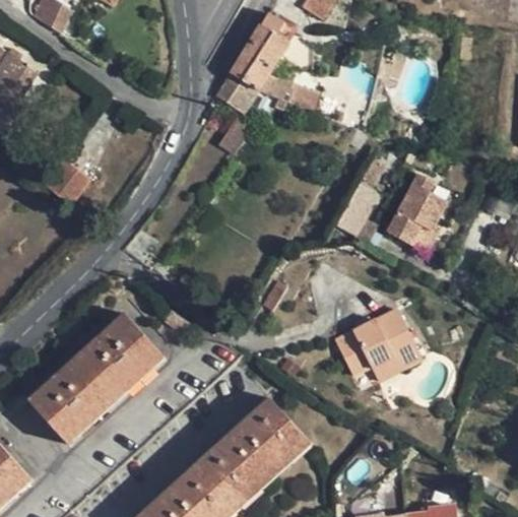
[(71,9),(57,0),(41,0),(34,14),(61,34),(71,9)]
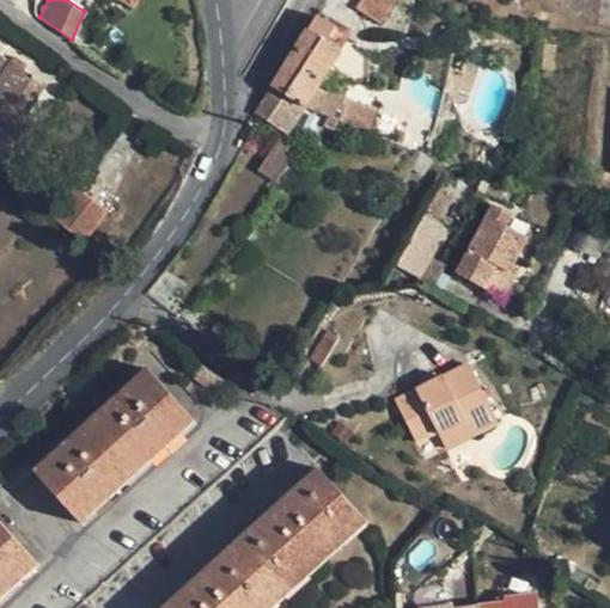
[(347,0),(368,14),(377,0),(347,0)]
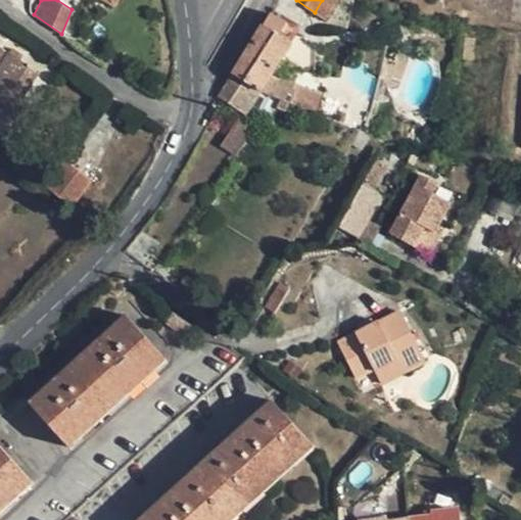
[(268,11),(251,37),(280,53),(288,41),(285,38),(292,25),(268,11)]
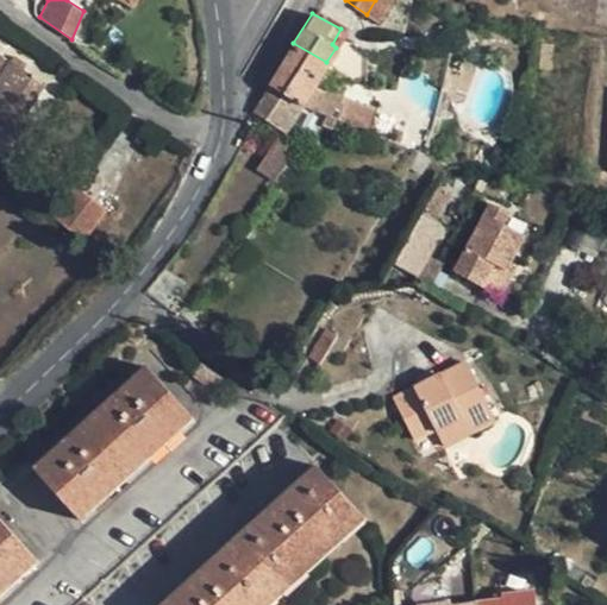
[(293,43),(268,83),(300,104),(326,62),(293,43)]
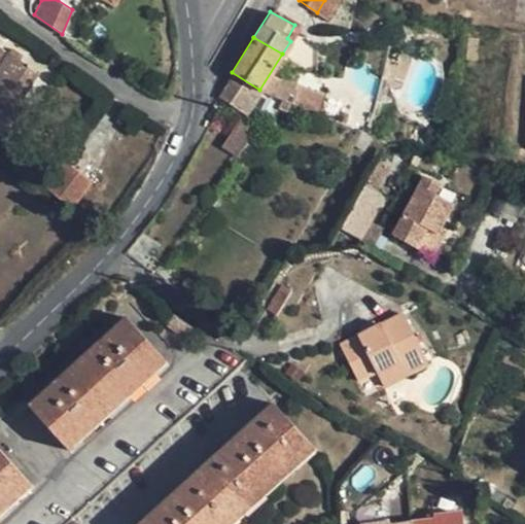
[(0,128),(1,129),(37,72),(7,53),(0,64),(0,128)]
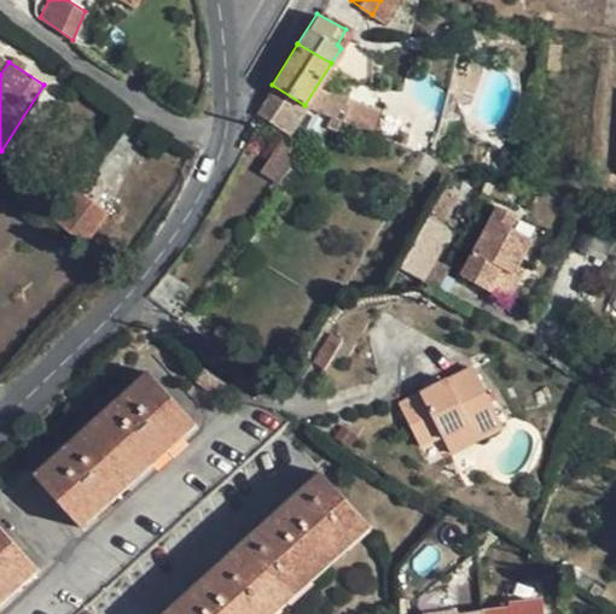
[(255,111),(257,113),(288,133),(304,105),(272,85),(255,111)]
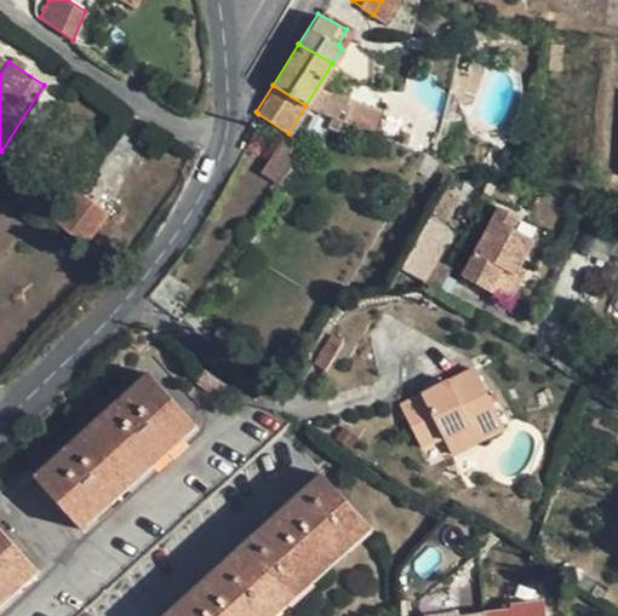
[(341,119),(355,124),(364,102),(347,96),(344,103),(322,95),(316,109),(325,113),(341,119)]
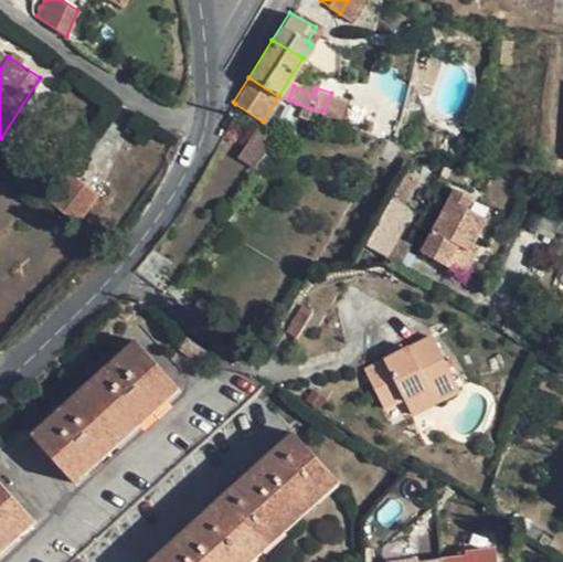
[(324,113),(338,119),(341,110),(346,98),(331,93),(324,113)]
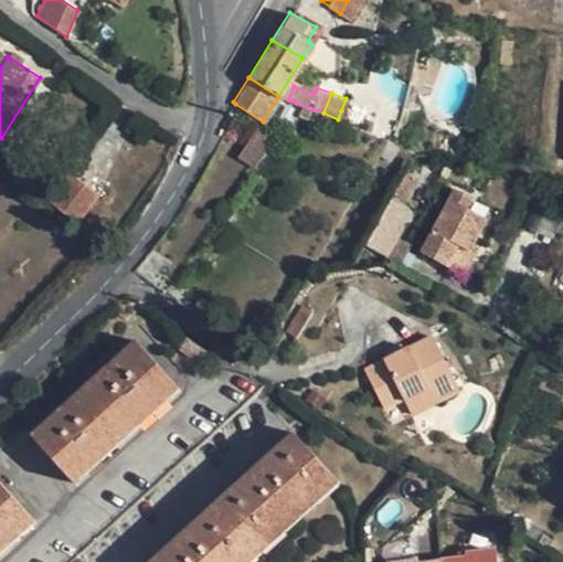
[(310,108),(296,103),(294,112),(297,114),(306,117),(310,108)]
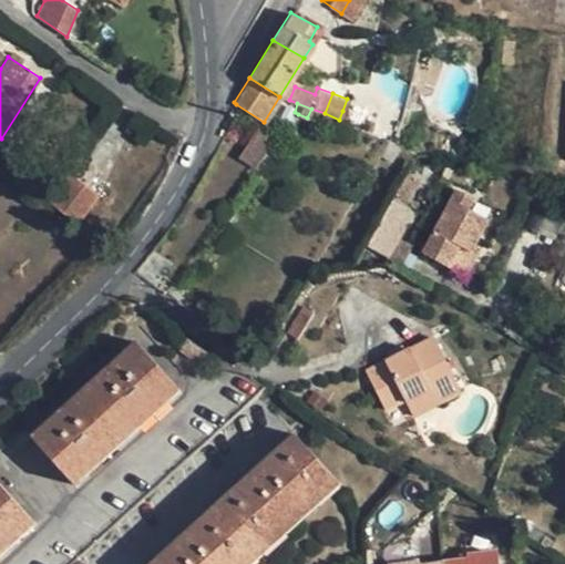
[(363,130),(370,132),(375,119),(368,116),(363,130)]
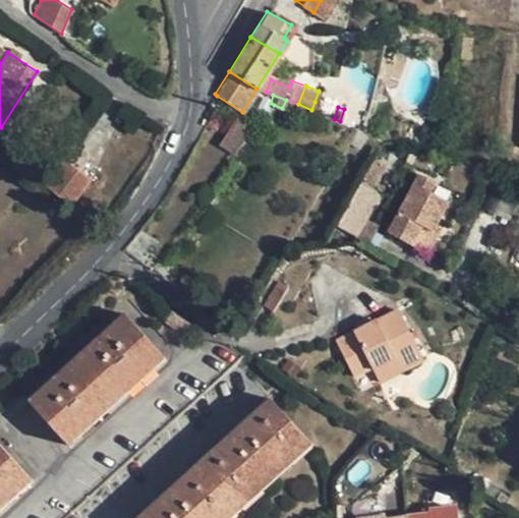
[(235,123),(221,148),(235,157),(249,130),(235,123)]
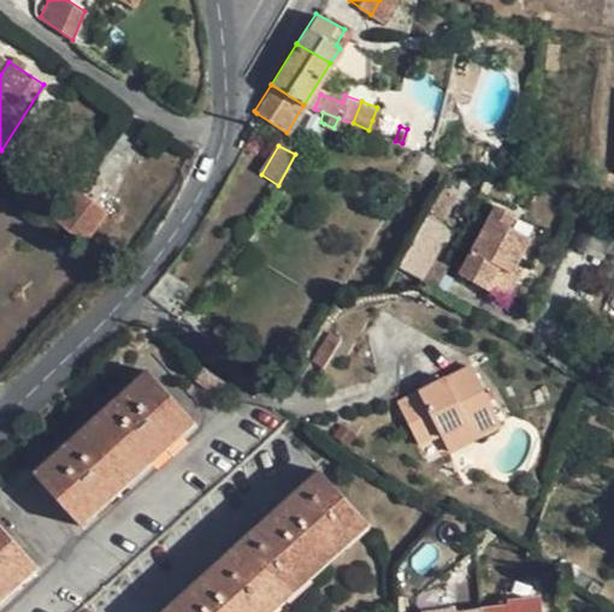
[(434,156),(420,150),(412,166),(424,172),(434,156)]
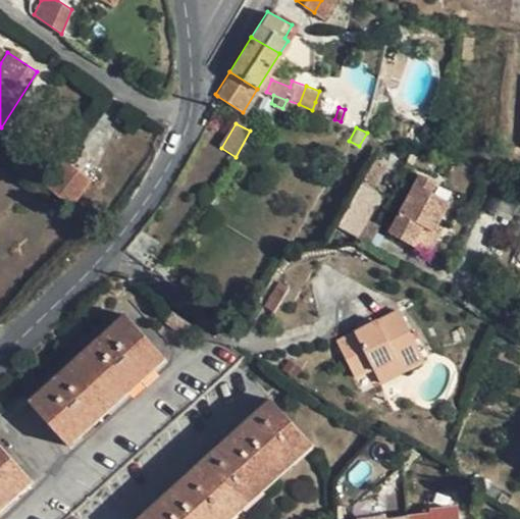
[(373,157),(346,209),(349,211),(340,228),(354,238),(371,206),(365,203),(363,199),(363,197),(364,194),(366,193),(368,192),(373,193),(374,194),(381,198),(390,183),(375,173),(381,162),(373,157)]
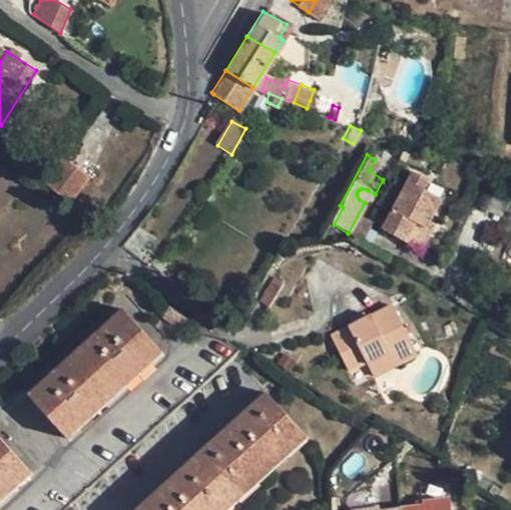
[(472,167),(440,155),(400,240),(431,257),(448,220),(472,167)]
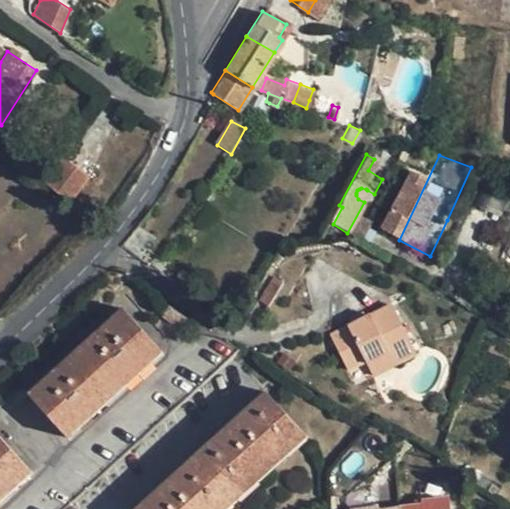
[(87,176),(62,156),(44,181),(68,200),(87,176)]
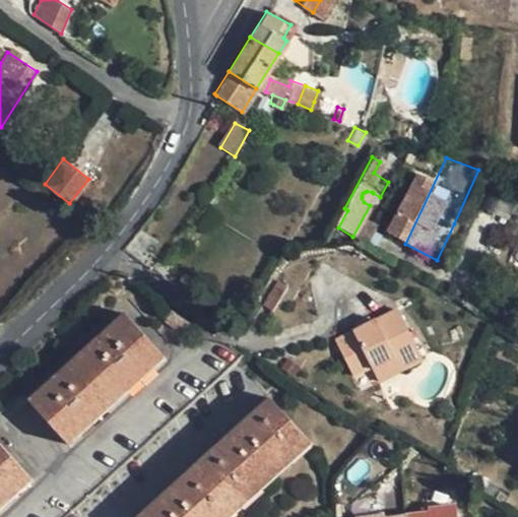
[(138,227),(122,247),(141,260),(156,241),(138,227)]
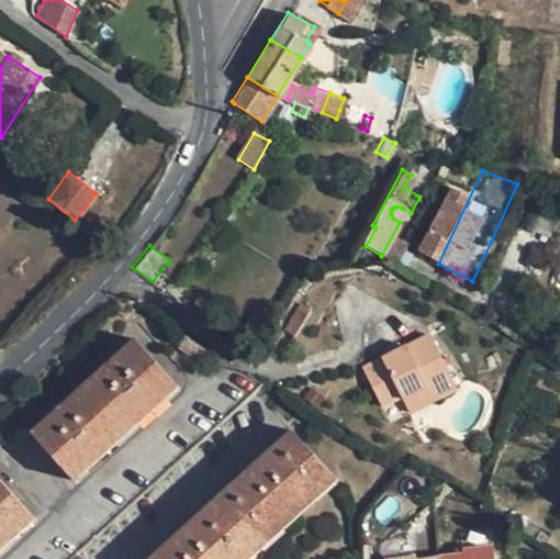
[(559,323),(559,265),(535,308),(559,323)]
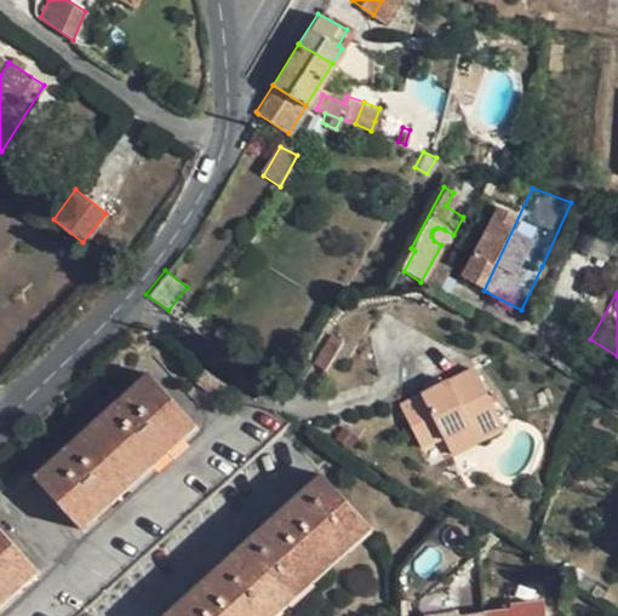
[(207,338),(224,349),(232,339),(215,327),(207,338)]
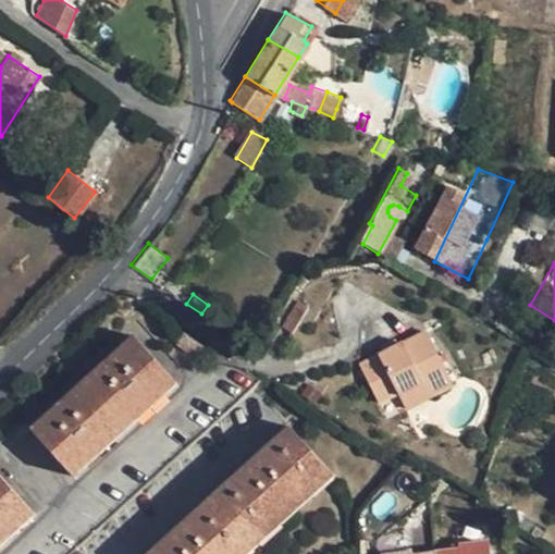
[(295,298),(279,323),(291,330),(306,305),(295,298)]
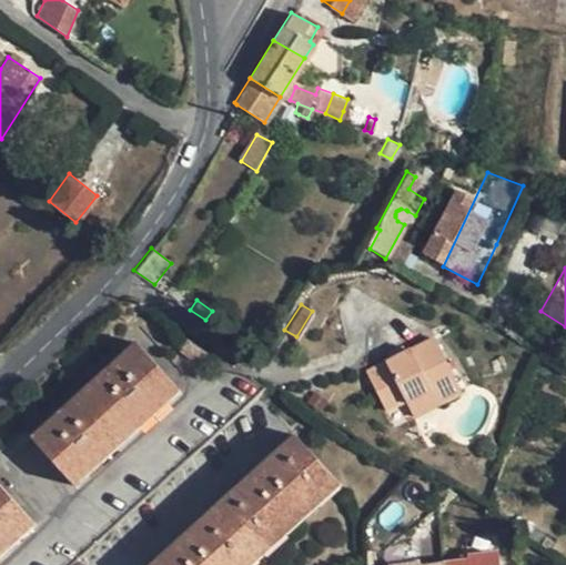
[(403,350),(388,357),(364,370),(383,406),(403,397),(405,401),(428,389),(431,392),(455,380),(432,335),(403,350)]
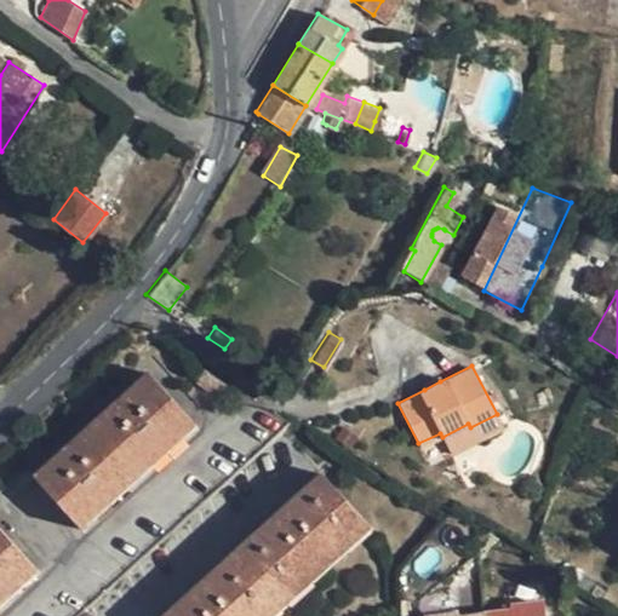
[(148,373),(34,475),(81,530),(195,427),(148,373)]
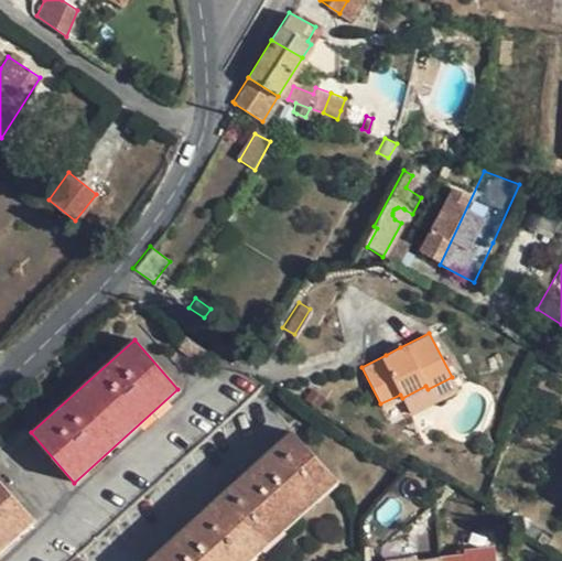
[(382,348),(386,355),(400,347),(397,341),(382,348)]
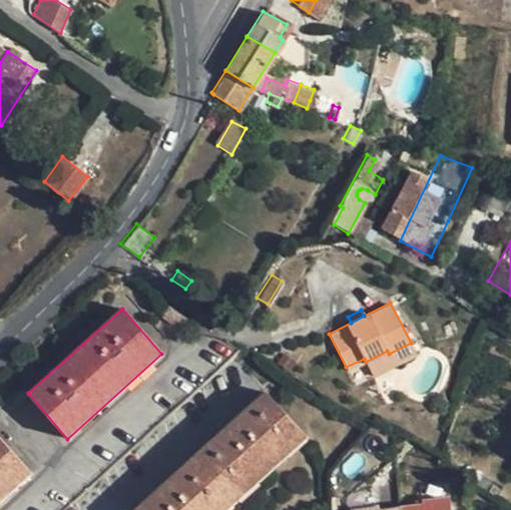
[(389,354),(394,364),(415,352),(411,343),(389,354)]
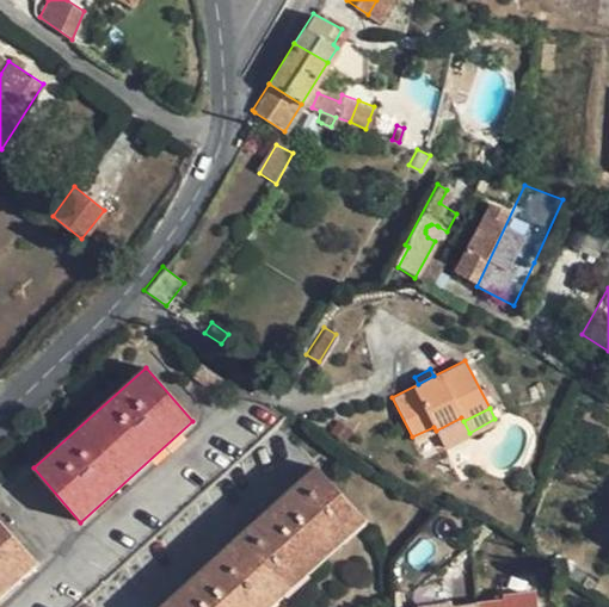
[(444,445),(469,433),(463,421),(461,417),(436,431),(444,445)]
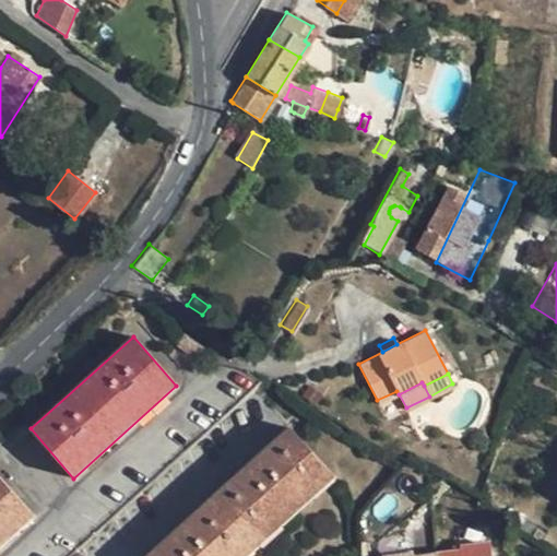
[(246,555),(334,476),(289,428),(146,555),(246,555)]
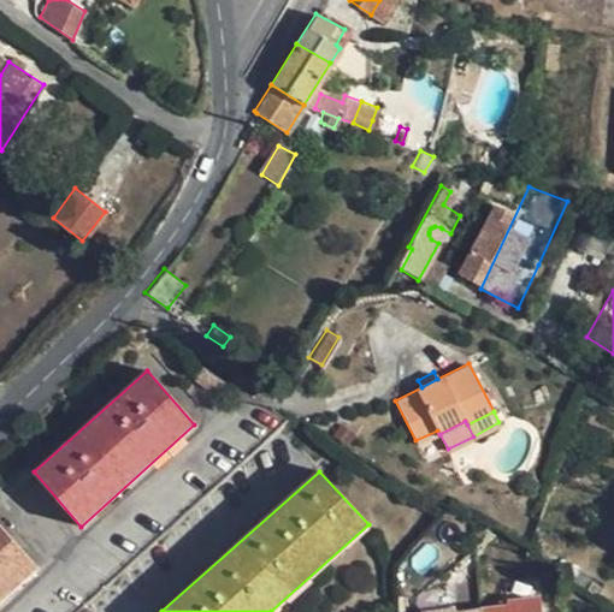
[(0,599),(36,568),(0,524),(0,599)]
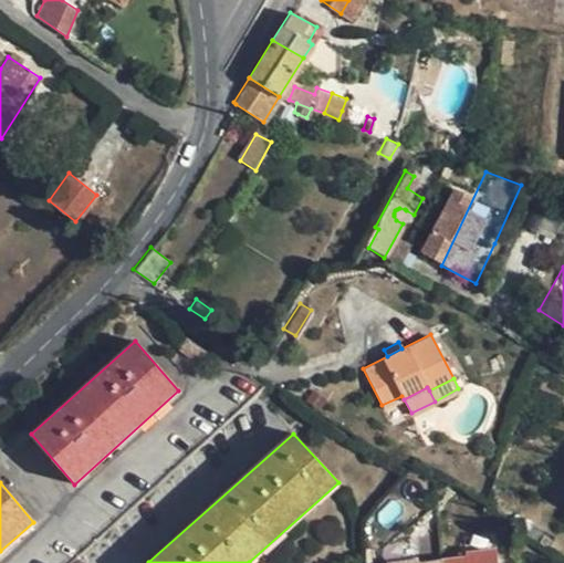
[(387,561),(386,562),(497,562),(494,549),(466,552),(465,556),(417,561),(417,558),(387,561)]
